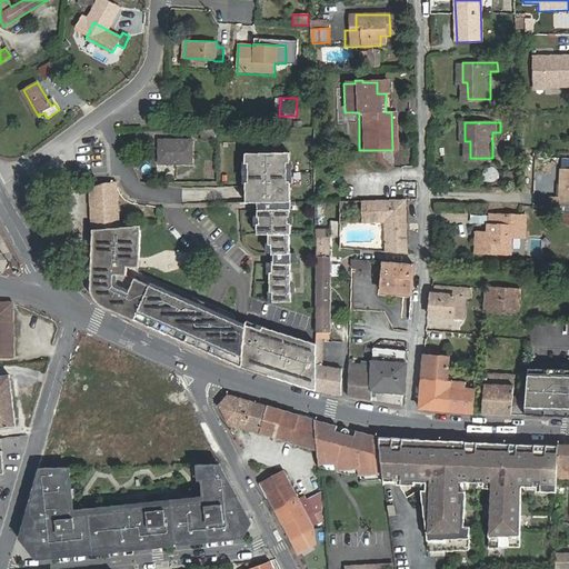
[(202,128),(202,141),(217,140),(217,128),(202,128)]
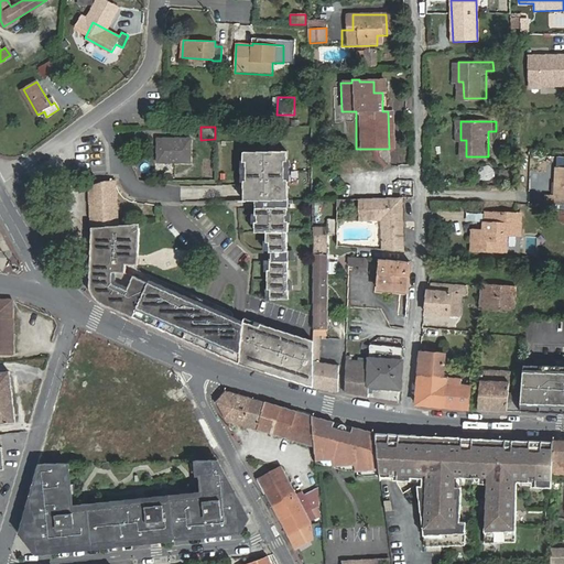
[(155,139),(155,163),(191,163),(191,139),(155,139)]
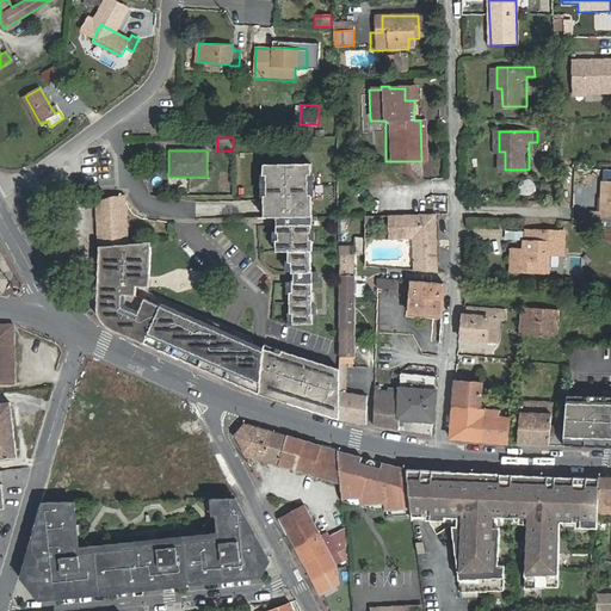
[(129,245),(127,195),(123,195),(122,195),(113,196),(111,156),(96,160),(100,247),(129,245)]
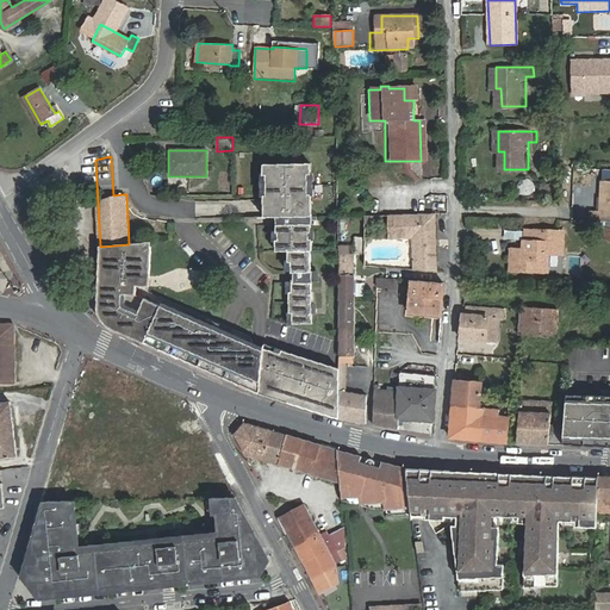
[(310,165),(261,165),(261,176),(266,176),(266,197),(262,198),(263,218),(277,218),(277,232),(279,232),(280,243),(277,243),(277,250),(291,250),(291,323),(311,323),(310,253),(312,253),(312,240),(309,240),(309,234),(310,232),(310,226),(313,225),(311,197),(307,197),(307,178),(310,178),(310,165)]
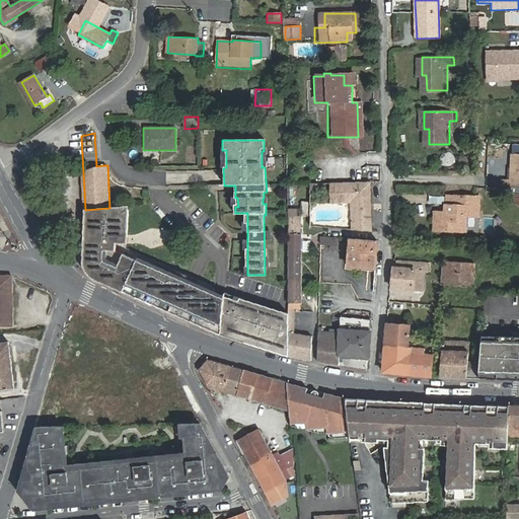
[(518,153),(510,154),(509,179),(501,179),(501,188),(518,188),(518,153)]
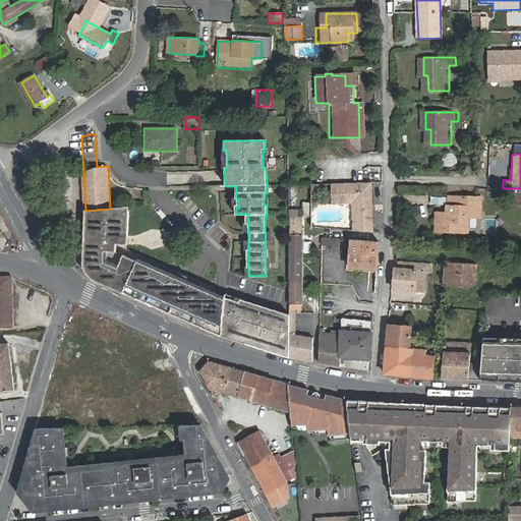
[(466,157),(457,157),(457,169),(466,170),(466,157)]
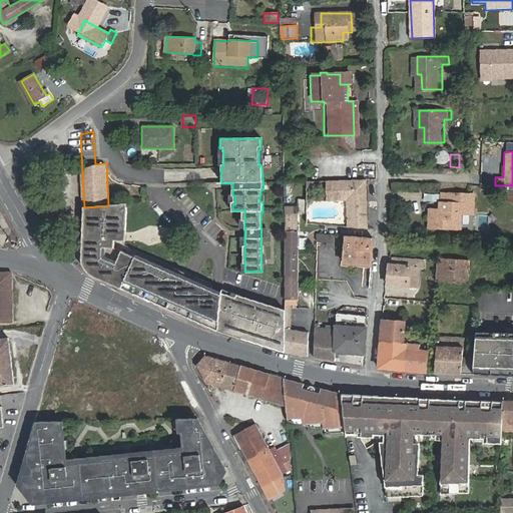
[(284,170),(271,171),(272,179),(285,179),(284,170)]
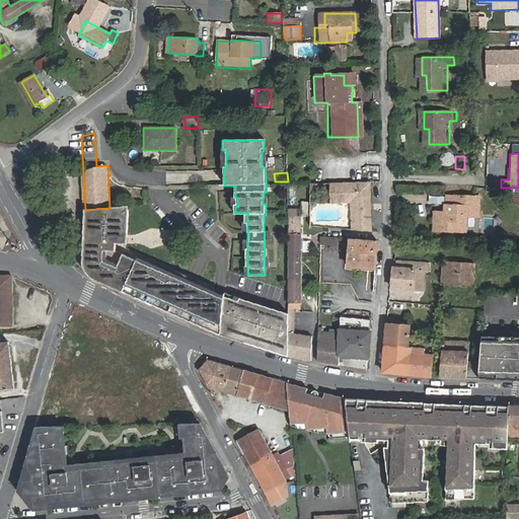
[(351,203),(352,230),(371,231),(370,181),(329,182),(330,203),(351,203)]
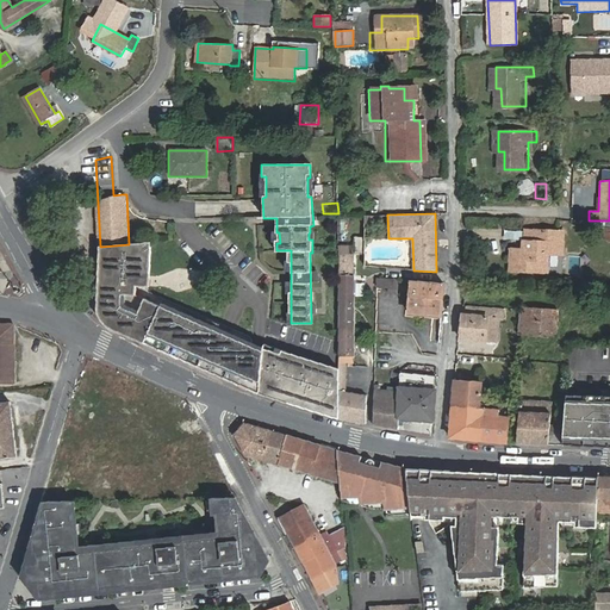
[(530,249),(517,249),(517,272),(551,272),(552,254),(571,255),(571,232),(530,230),(530,249)]
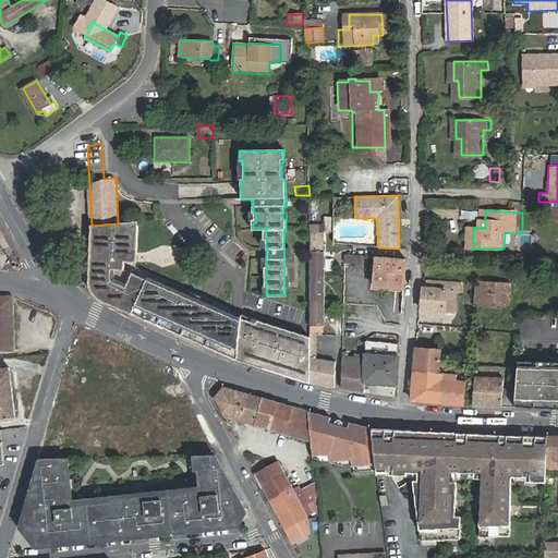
[(334,216),(325,216),(325,231),(334,231),(334,216)]
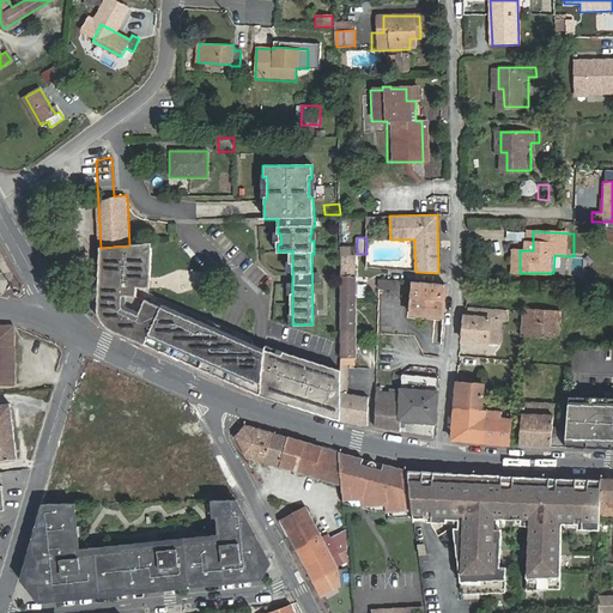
[(147,291),(150,244),(129,246),(101,248),(102,268),(95,316),(108,327),(261,398),(340,420),(340,371),(263,350),(139,299),(135,297),(135,291),(147,291)]
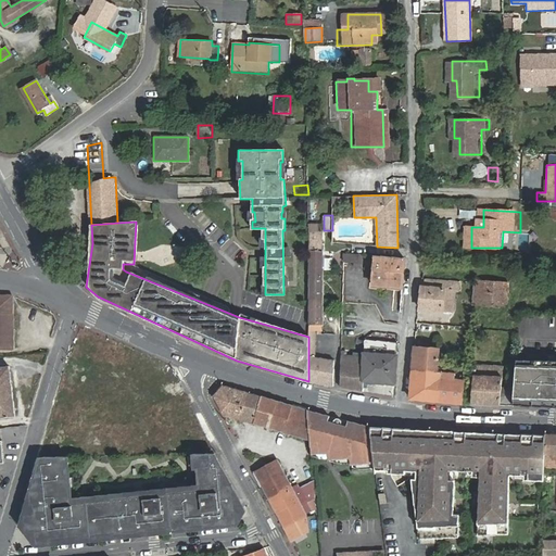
[(308,381),(332,386),(332,361),(314,357),(314,331),(321,331),(323,251),(321,251),(321,231),(310,230),(308,337),(308,381)]
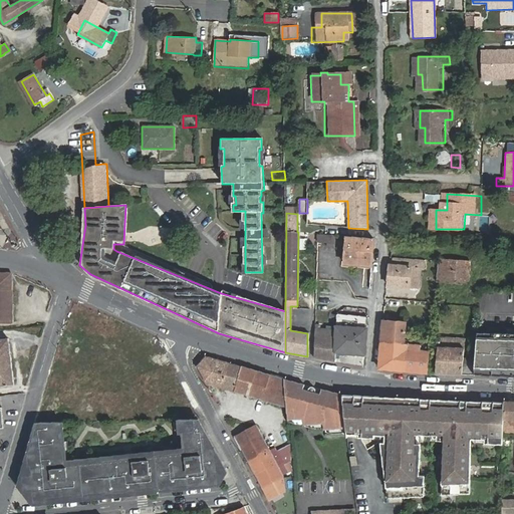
[(317,234),(317,251),(334,253),(335,236),(317,234)]
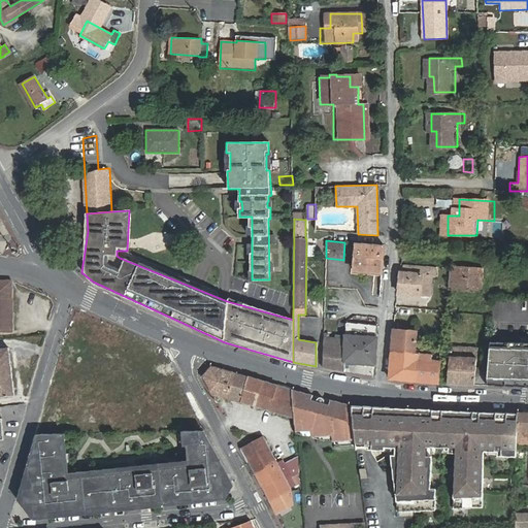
[(384,246),(355,243),(354,271),(382,273),(384,246)]
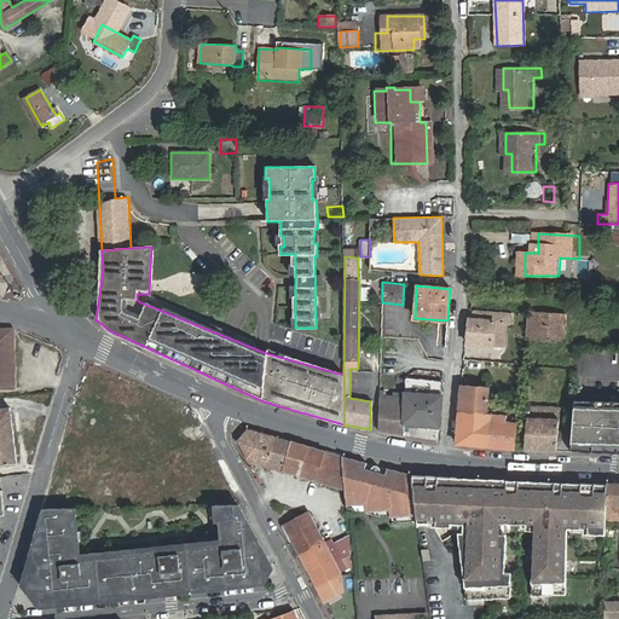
[(473,319),(470,318),(468,343),(504,346),(505,322),(509,322),(509,313),(474,310),(473,319)]
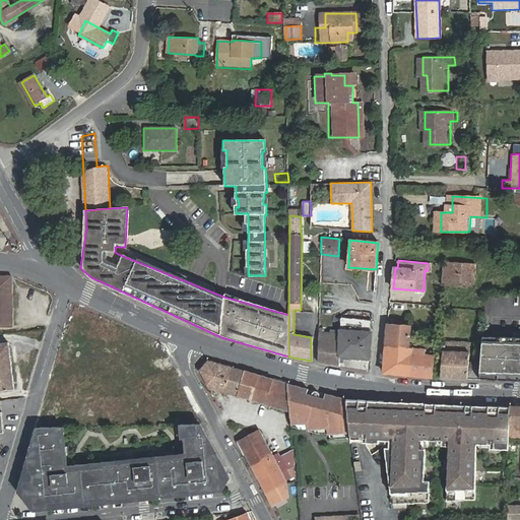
[(476,265),(448,263),(446,284),(474,287),(476,265)]
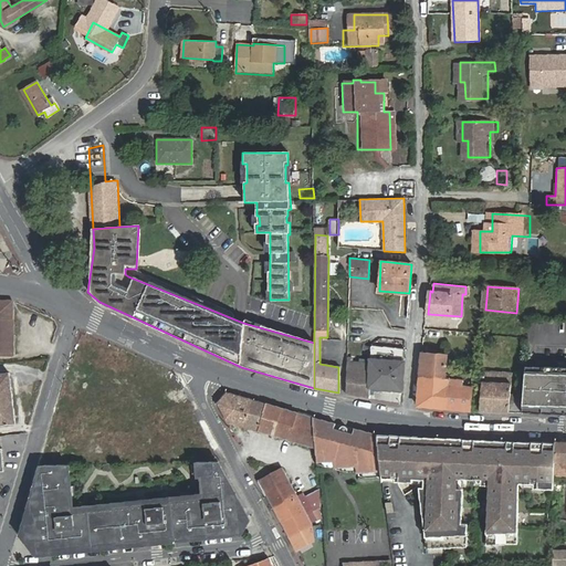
[(10,301),(0,300),(0,354),(12,354),(12,302),(10,301)]
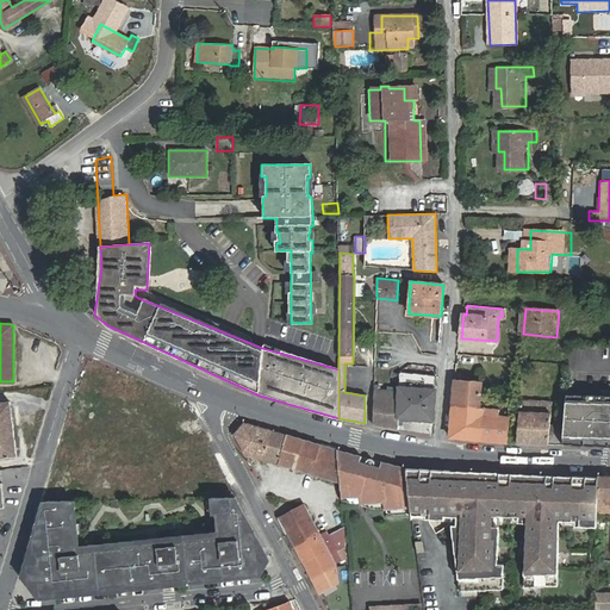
[(398,417),(433,419),(435,375),(399,373),(398,388),(388,387),(387,391),(379,391),(379,386),(374,385),(373,425),(397,429),(398,417)]
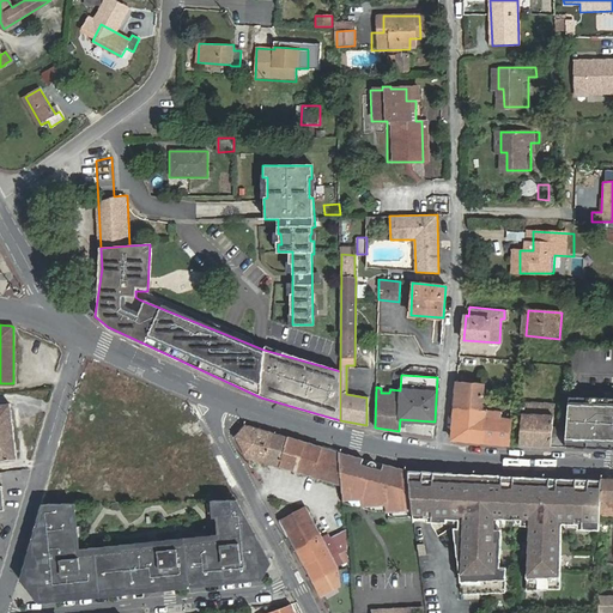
[(485,411),(483,410),(484,386),(457,383),(453,439),(483,442),(485,411)]
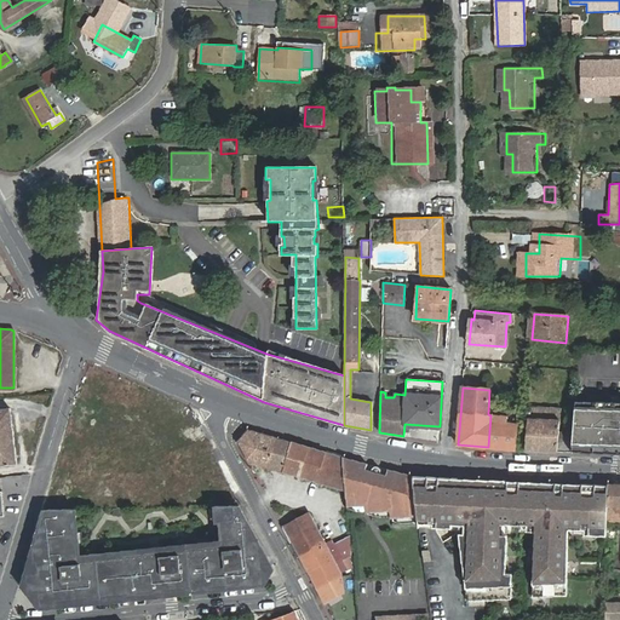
[(560,408),(528,407),(527,451),(573,452),(574,432),(558,431),(560,408)]
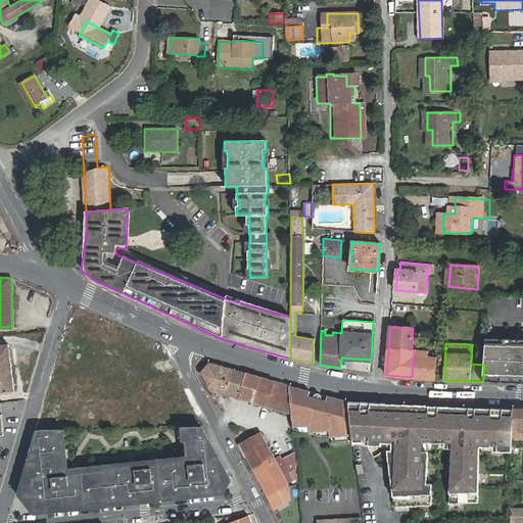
[(0,391),(14,390),(9,345),(0,345),(0,391)]
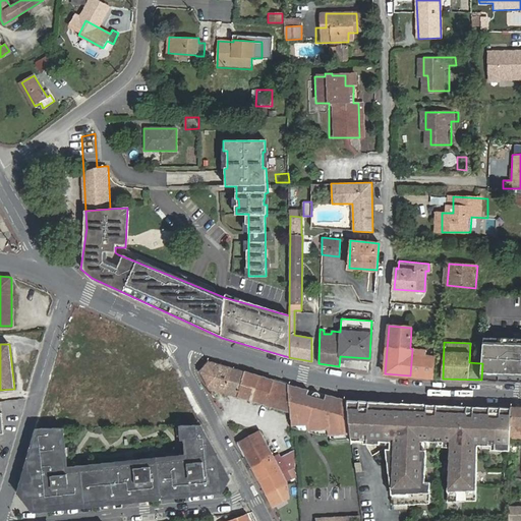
[(501,357),(487,356),(488,345),(483,345),(482,363),(481,380),(499,380),(501,357)]
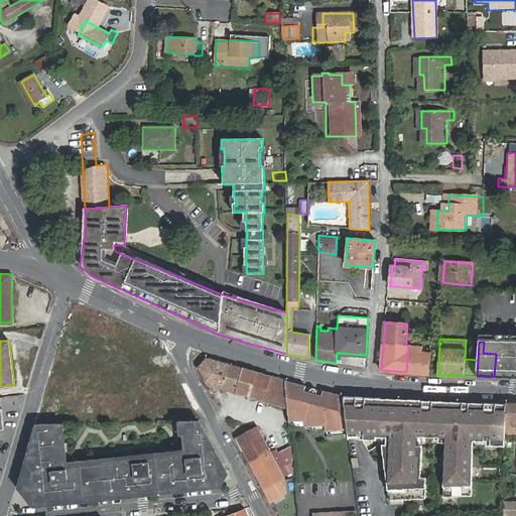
[(420,347),(408,346),(406,372),(429,375),(430,354),(419,353),(420,347)]
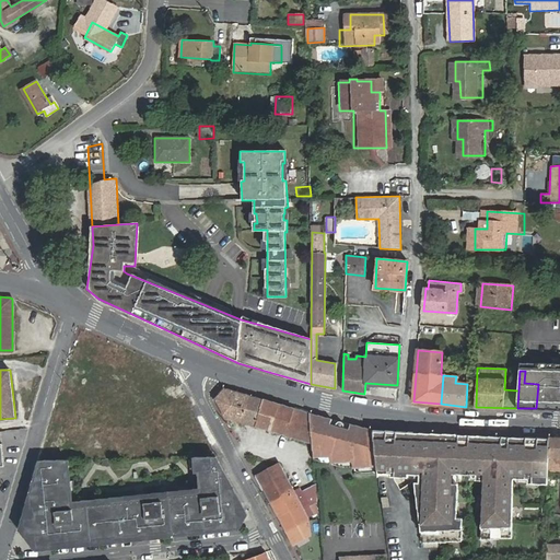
[(559,385),(538,384),(536,408),(559,409),(559,385)]
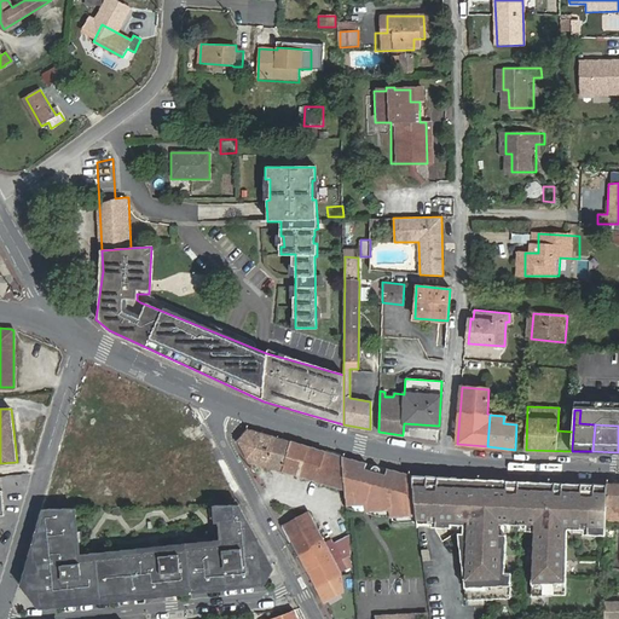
[(343,457),(247,428),(239,439),(248,463),(347,490),(343,457)]
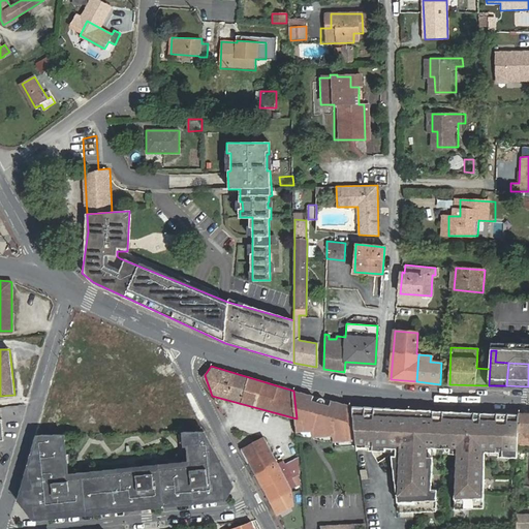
[(308,395),(293,391),(297,418),(299,434),(315,432),(315,433),(319,433),(320,437),(337,435),(337,441),(358,439),(352,405),(352,403),(332,399),(330,405),(325,404),(325,403),(325,402),(325,401),(325,400),(324,399),(323,398),(322,398),(321,398),(321,399),(320,399),(319,400),(319,401),(318,402),(318,403),(314,402),(315,397),(308,395)]
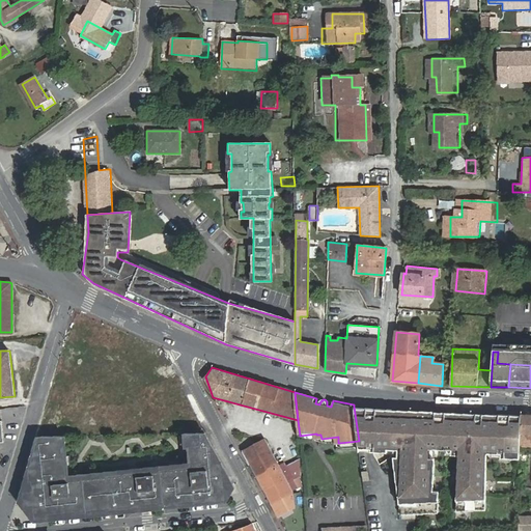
[(506,459),(522,459),(522,446),(523,415),(434,412),(396,409),(354,407),(359,441),(359,447),(373,447),(373,450),(389,451),(389,448),(402,449),(402,459),(394,459),(401,516),(438,513),(439,492),(434,492),(436,459),(425,458),(426,450),(459,451),(456,512),(486,510),(488,452),(506,453),(506,459)]
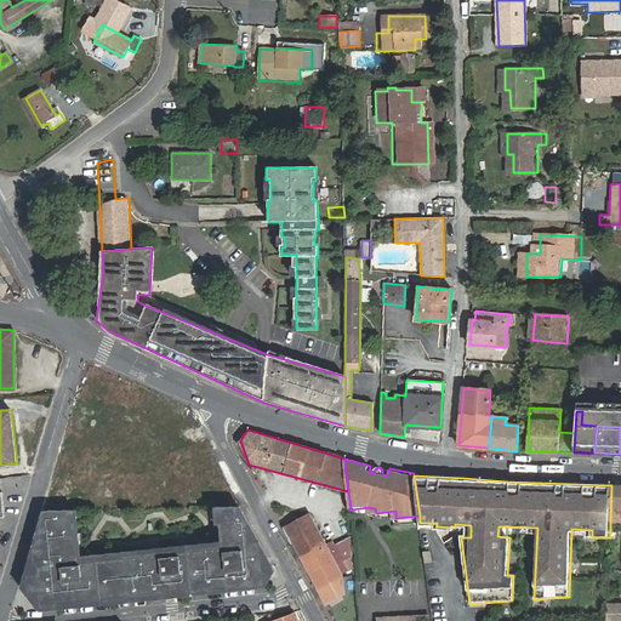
[(610,522),(620,522),(620,485),(611,485),(610,522)]
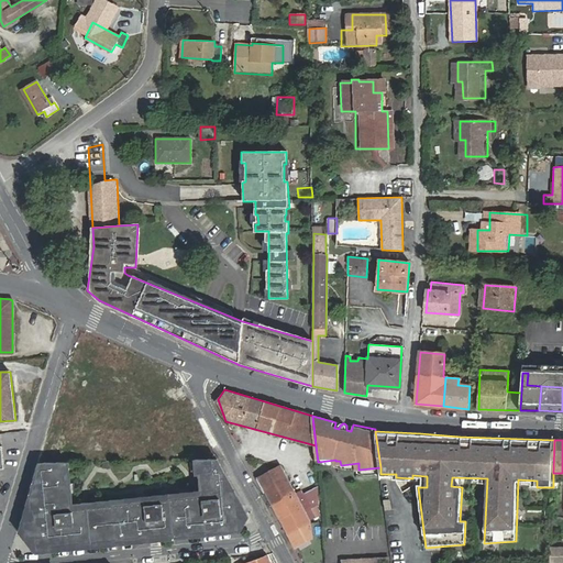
[(196,475),(198,490),(70,504),(65,461),(41,461),(30,498),(32,510),(33,509),(34,520),(23,521),(25,538),(35,537),(37,552),(238,530),(245,516),(231,489),(223,490),(221,471),(214,459),(190,459),(192,475),(196,475)]
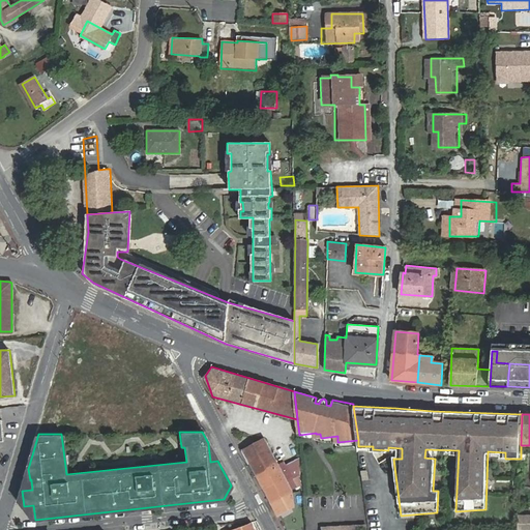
[(265,440),(243,452),(275,518),(293,509),(291,493),(286,483),(291,480),(283,464),(277,466),(265,440)]
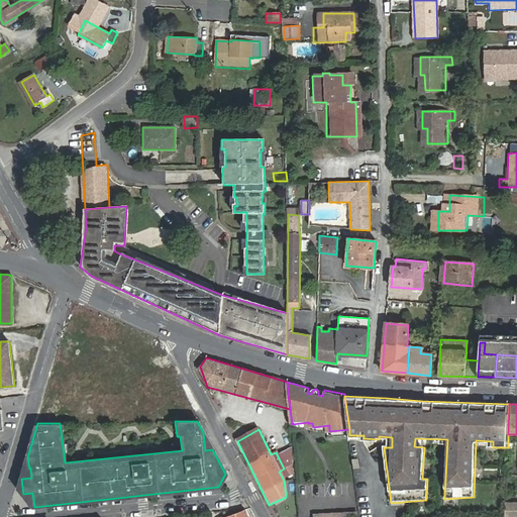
[(516,516),(516,502),(506,502),(506,516),(516,516)]
